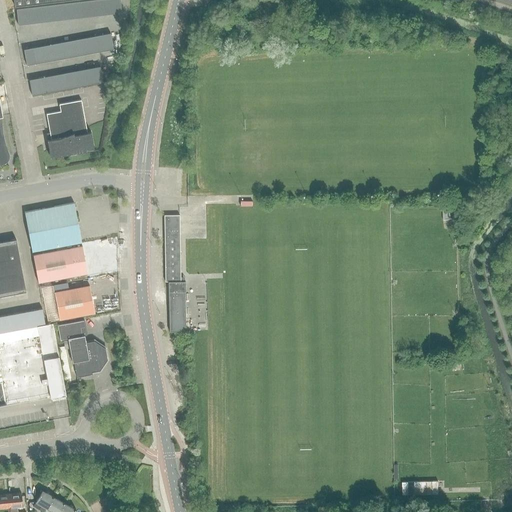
[(90,17),(98,16),(95,0),(92,0),(88,1),(90,17)]
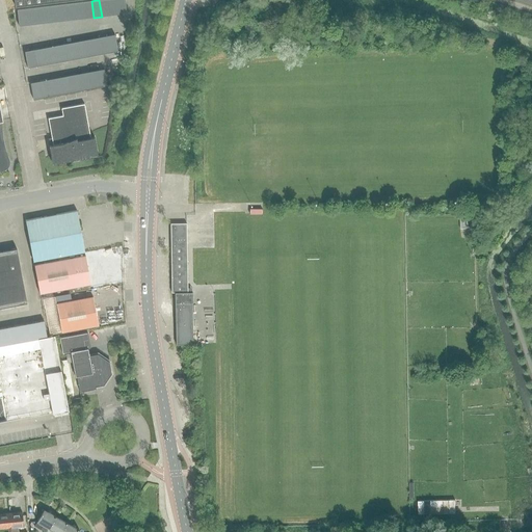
[(99,0),(102,17),(110,16),(107,0),(99,0)]
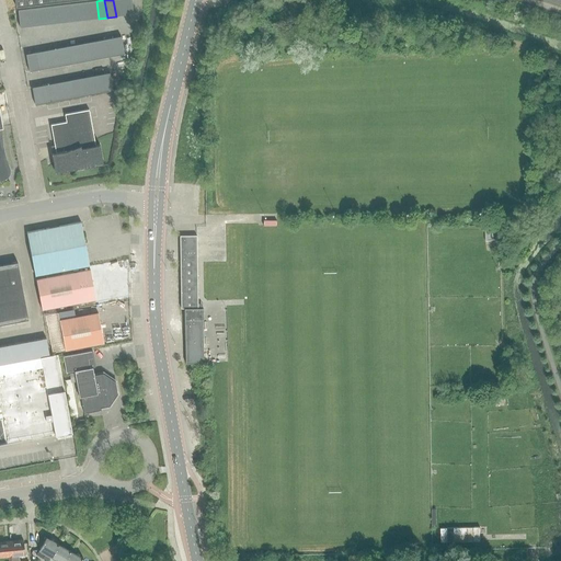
[(113,0),(116,16),(124,15),(122,0),(113,0)]
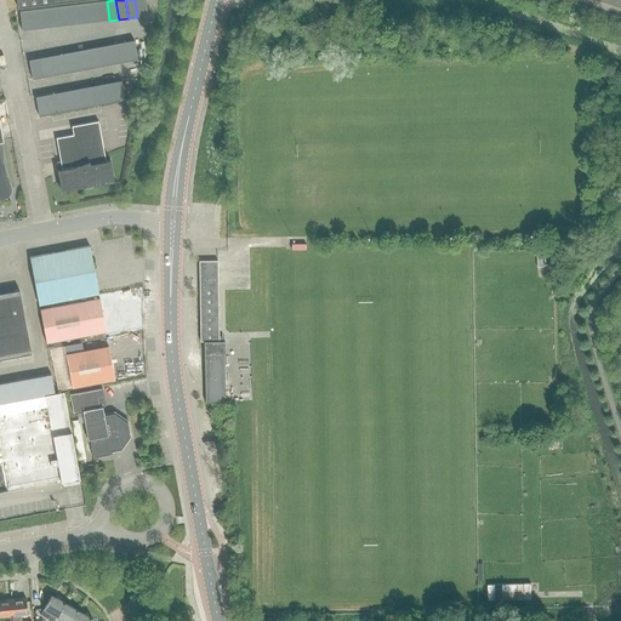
[(135,0),(137,17),(147,16),(146,0),(135,0)]
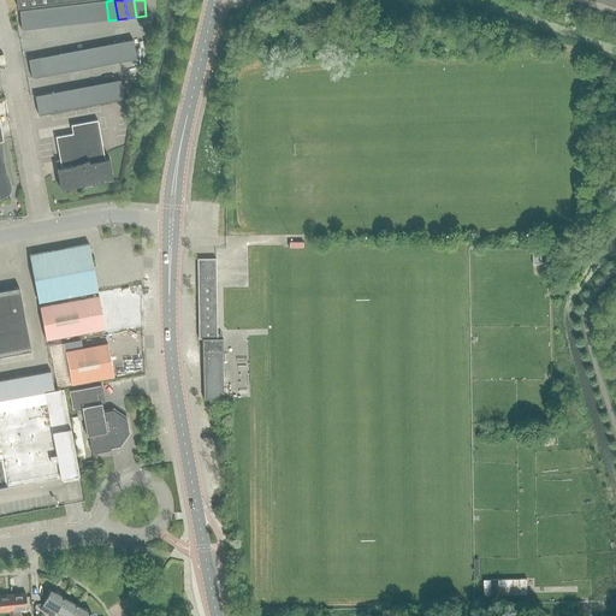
[(89,23),(99,22),(96,1),(87,3),(89,23)]
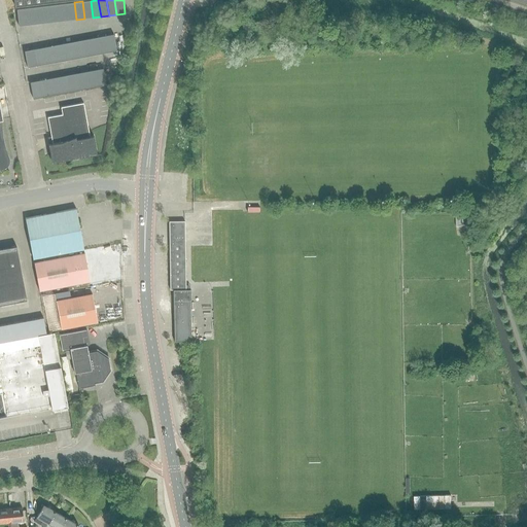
[(84,19),(93,18),(91,1),(82,1),(84,19)]
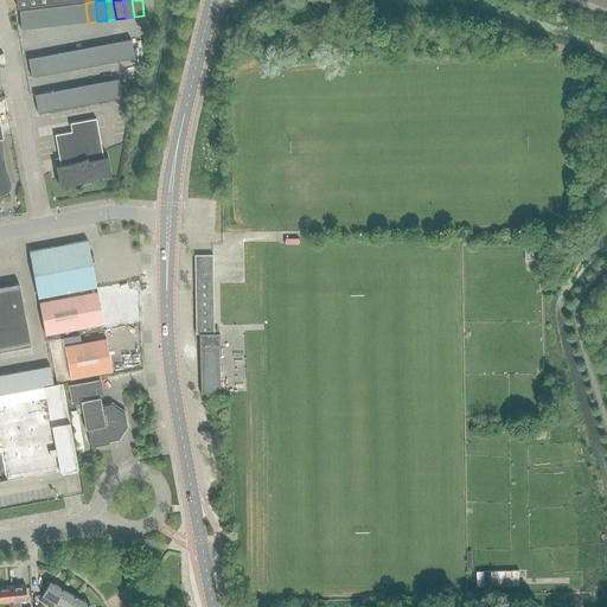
[(78,23),(88,23),(85,2),(76,4),(78,23)]
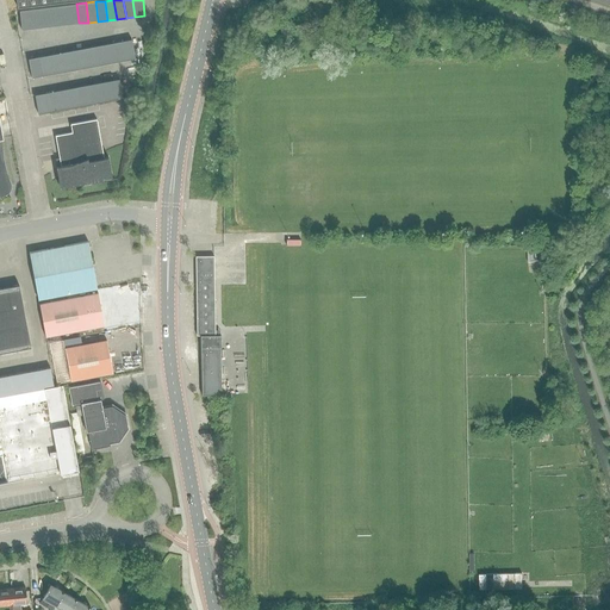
[(69,24),(79,23),(76,4),(67,5),(69,24)]
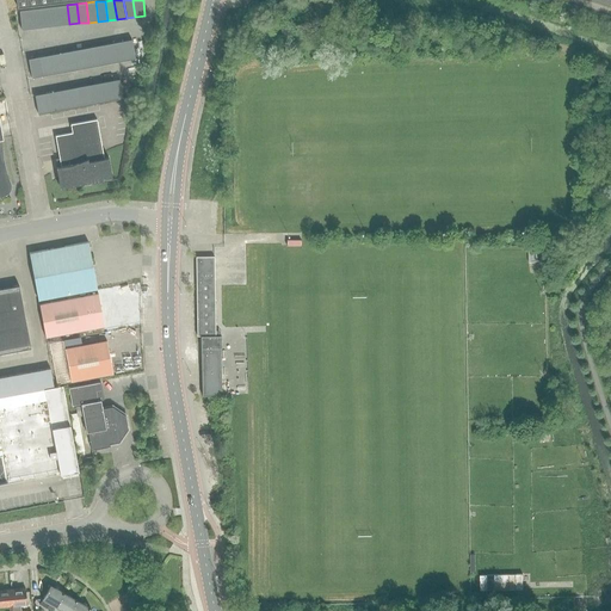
[(60,25),(69,24),(67,5),(57,6),(60,25)]
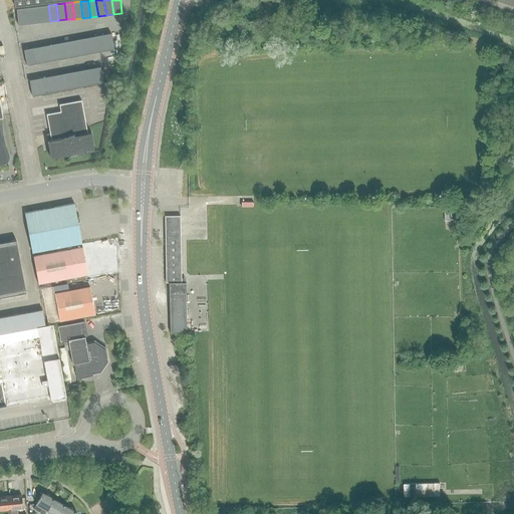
[(42,22),(50,21),(48,5),(40,6),(42,22)]
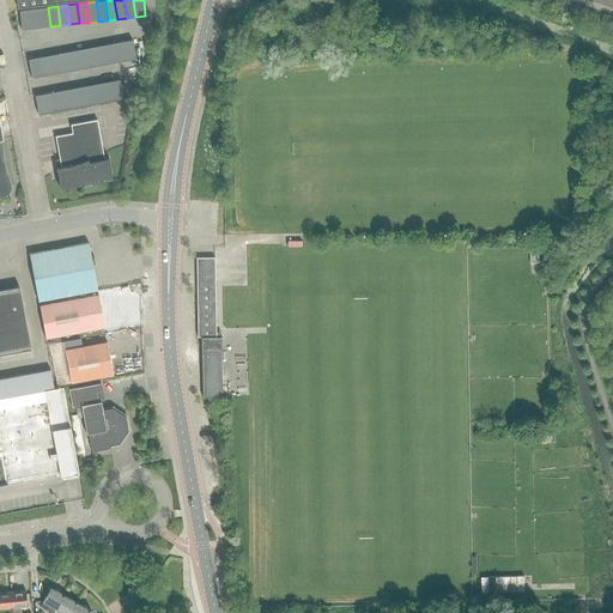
[(41,28),(50,26),(48,7),(38,8),(41,28)]
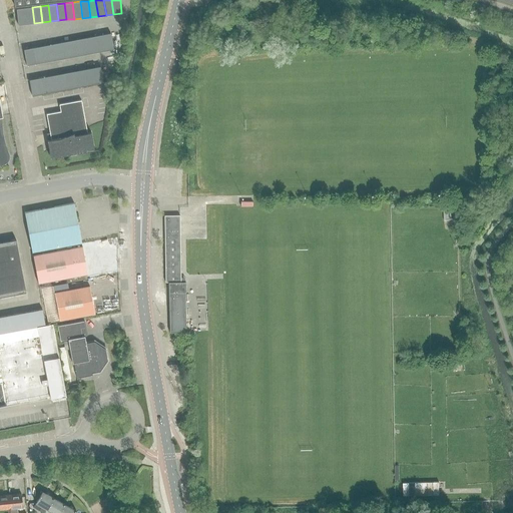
[(26,24),(34,23),(32,7),(24,8),(26,24)]
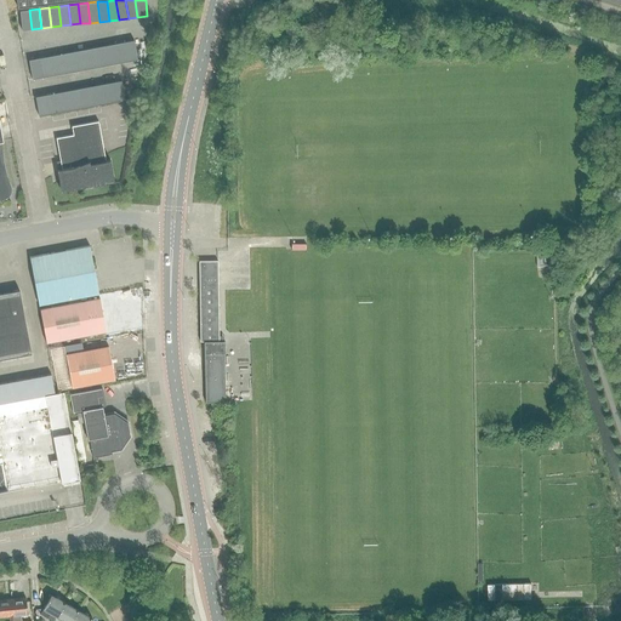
[(29,10),(20,11),(22,30),(32,29),(29,10)]
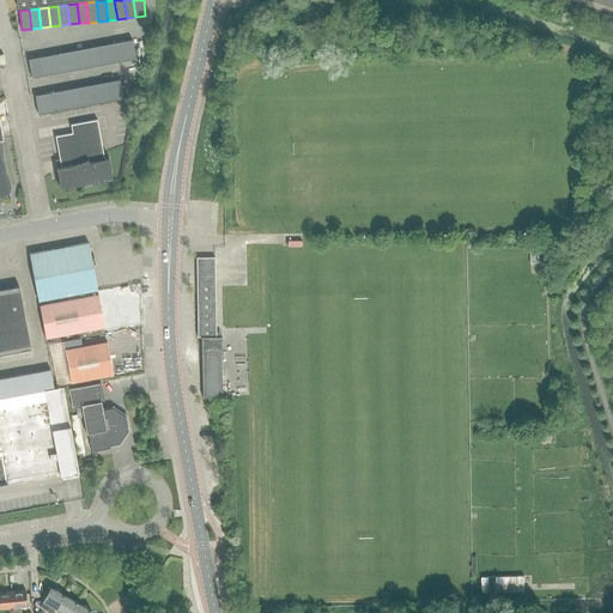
[(126,61),(135,59),(132,40),(122,42),(126,61)]
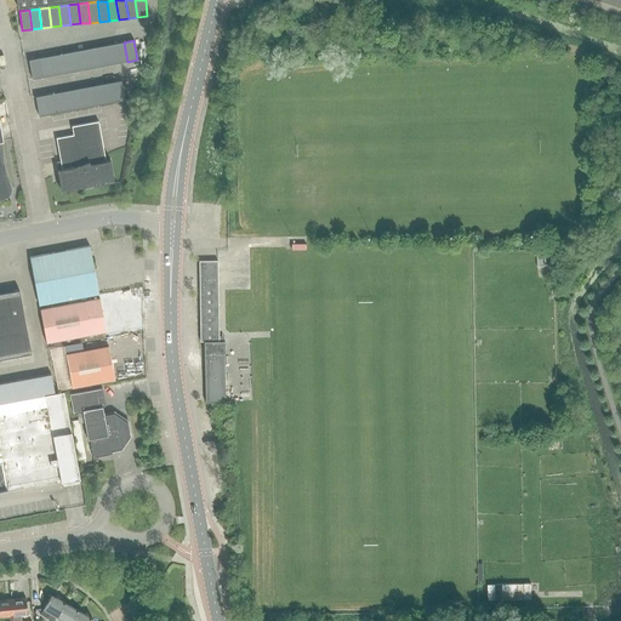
[(127,62),(124,43),(114,44),(118,63),(127,62)]
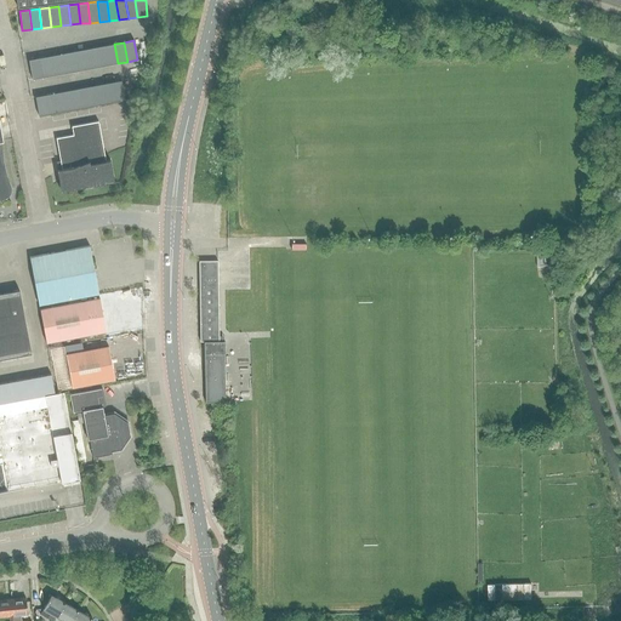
[(118,63),(114,44),(106,46),(109,66),(118,63)]
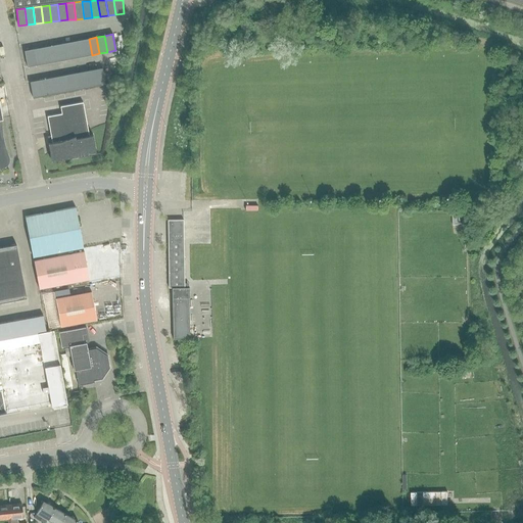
[(92,55),(89,39),(81,40),(84,56),(92,55)]
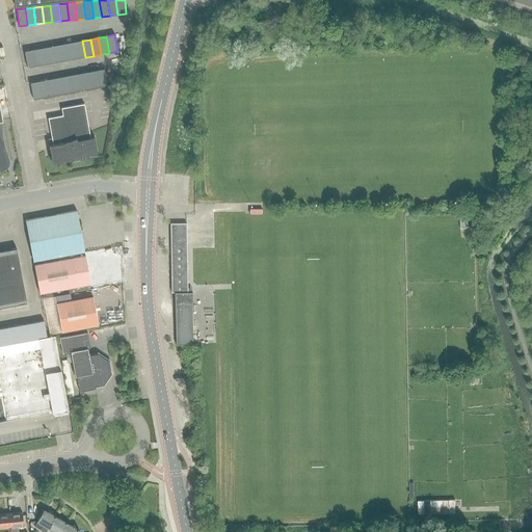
[(85,57),(82,41),(74,43),(77,59),(85,57)]
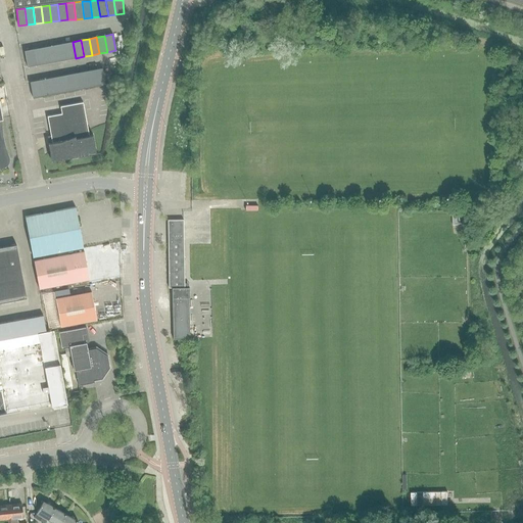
[(76,58),(73,42),(64,43),(67,59),(76,58)]
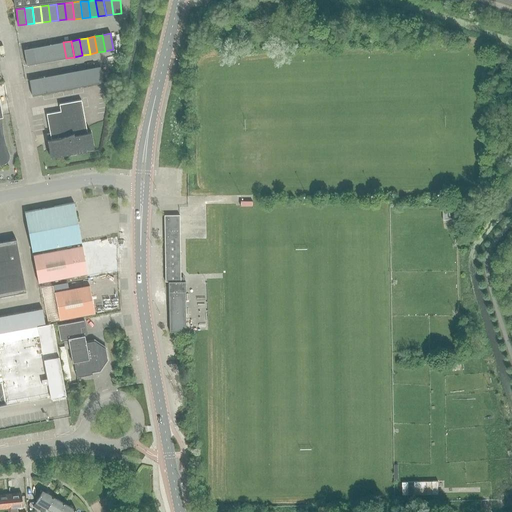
[(66,58),(63,42),(55,44),(58,60),(66,58)]
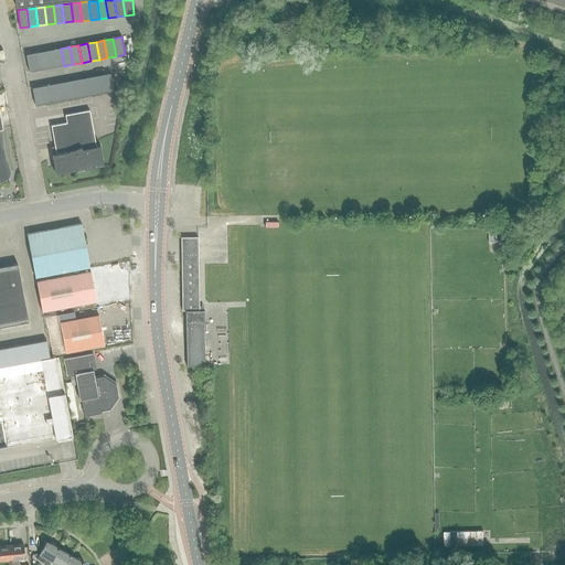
[(64,66),(61,49),(52,50),(55,67),(64,66)]
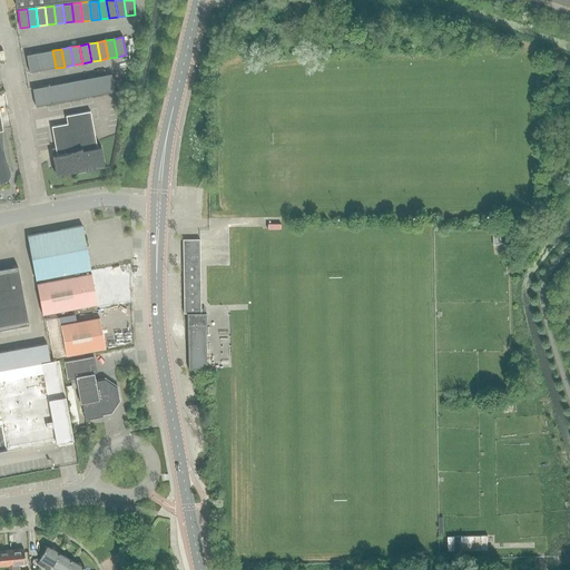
[(56,68),(52,50),(43,52),(47,70),(56,68)]
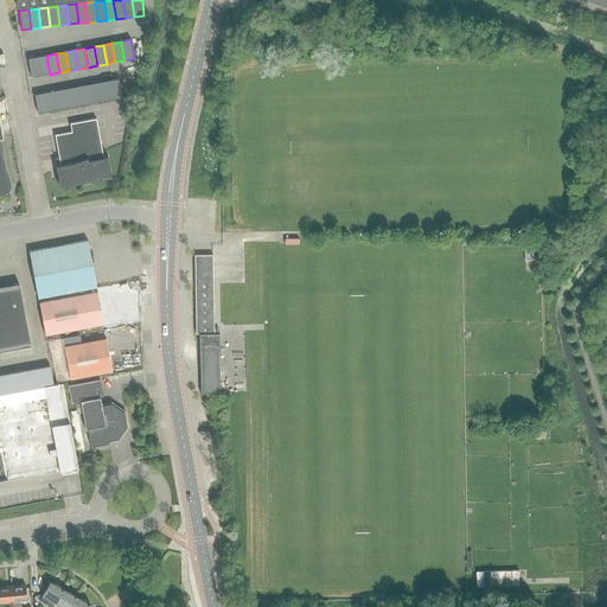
[(50,75),(46,56),(37,57),(40,76),(50,75)]
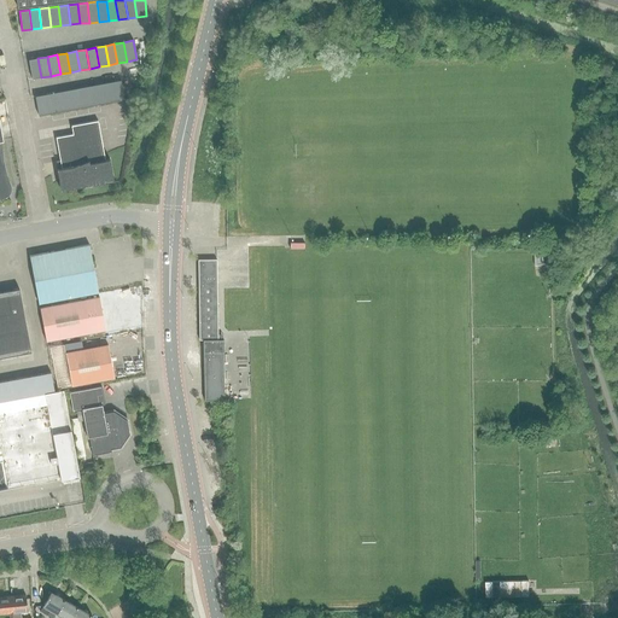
[(41,77),(38,58),(29,59),(33,80),(41,77)]
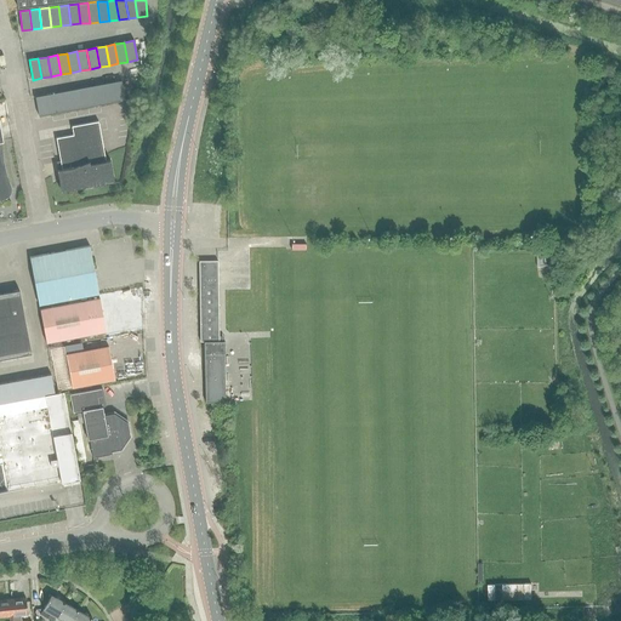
[(115,102),(125,100),(121,80),(112,83),(115,102)]
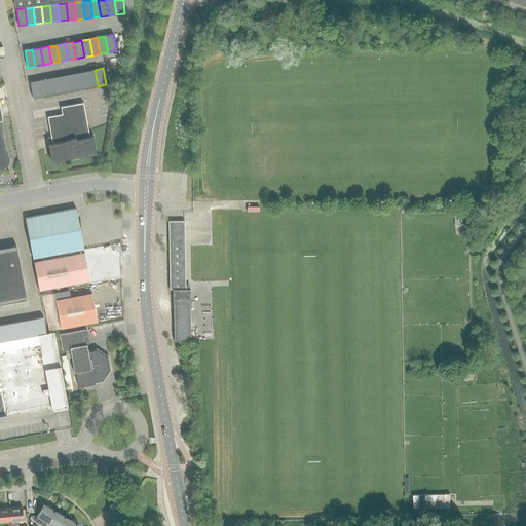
[(89,87),(98,86),(95,70),(86,71),(89,87)]
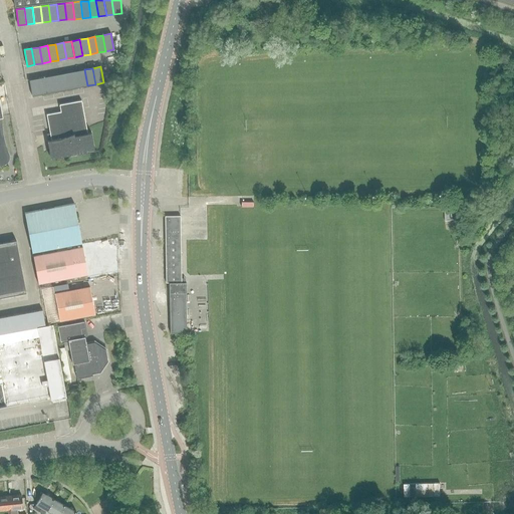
[(79,87),(87,85),(84,69),(76,71),(79,87)]
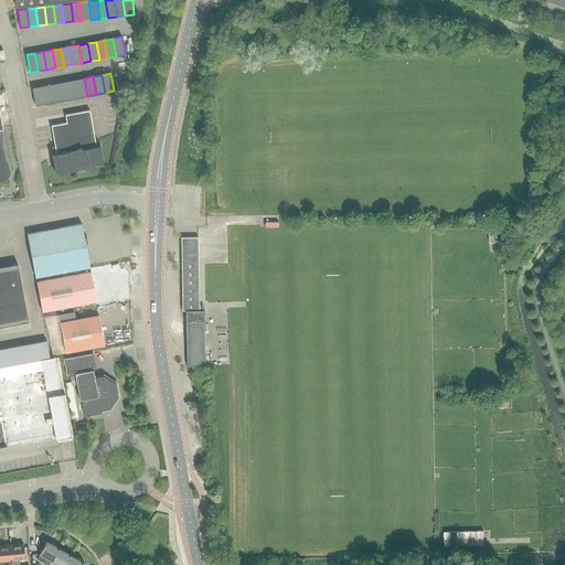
[(78,97),(87,96),(84,78),(75,80),(78,97)]
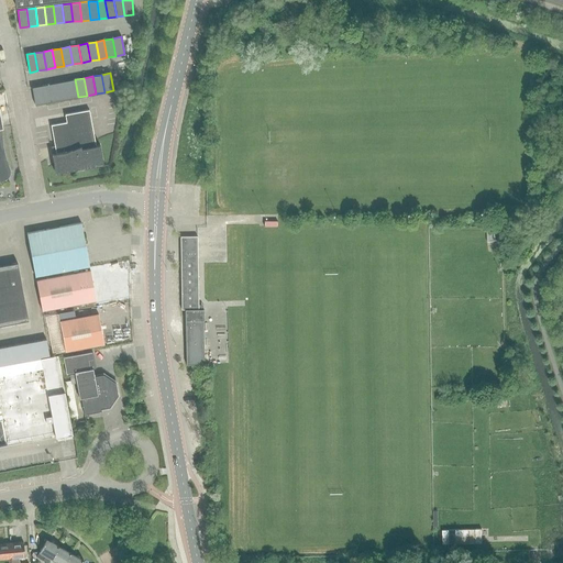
[(70,99),(78,97),(75,79),(67,81),(70,99)]
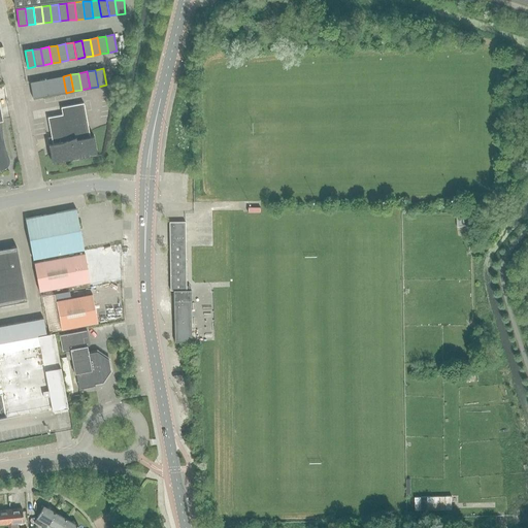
[(58,94),(66,93),(63,76),(55,77),(58,94)]
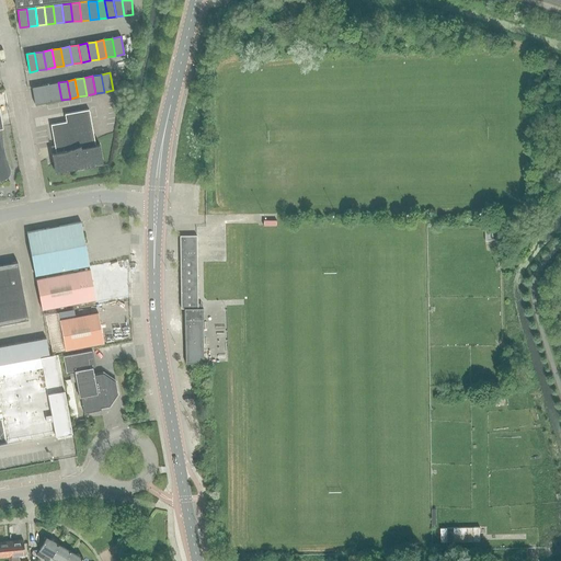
[(53,102),(61,100),(58,82),(49,84),(53,102)]
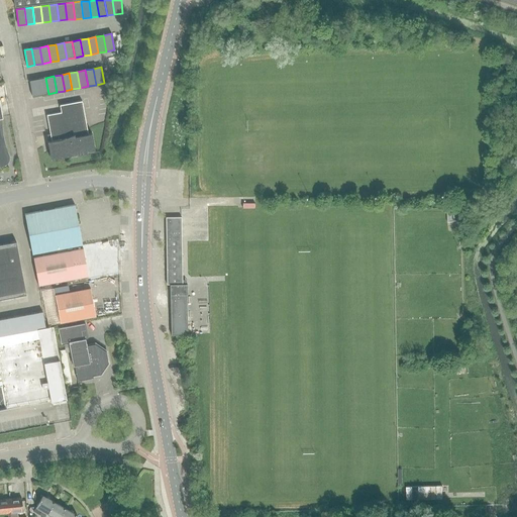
[(40,95),(48,94),(45,78),(37,79),(40,95)]
